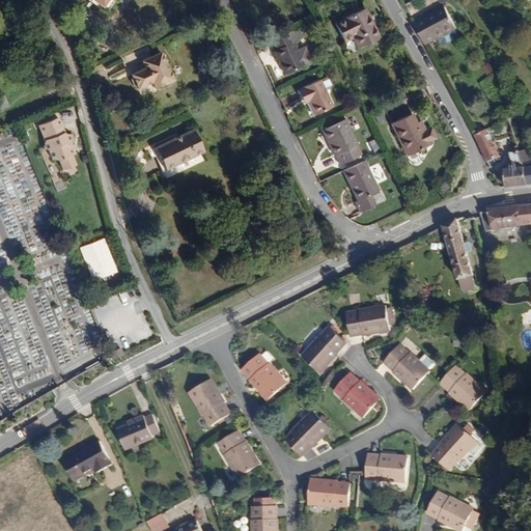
[(445,7),(414,24),(425,46),(438,38),(452,31),(456,29),(445,7)]
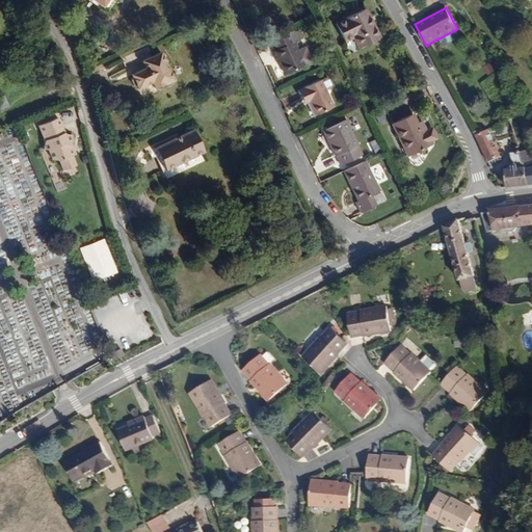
[(379,37),(365,8),(336,23),(345,42),(352,38),(357,48),(379,37)]
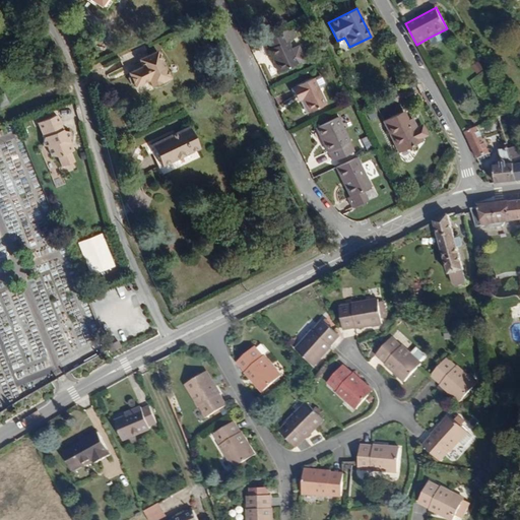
[(297,27),(309,22),(307,17),(288,26),(291,31),(298,29),(297,27)]
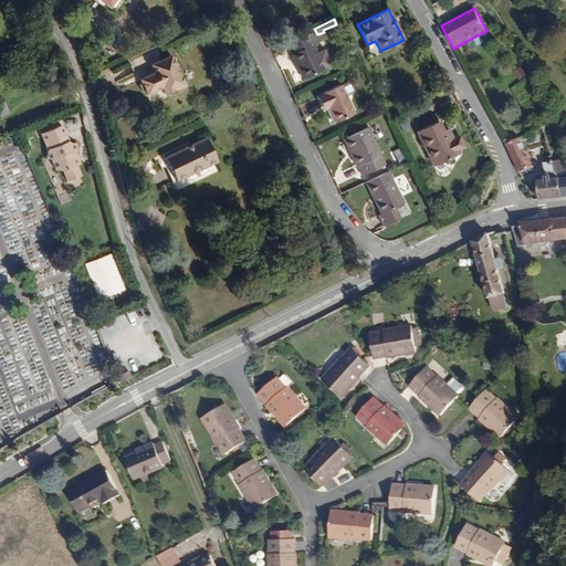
[(331,65),(323,50),(316,54),(311,44),(320,41),(317,34),(314,29),(285,42),(302,80),(331,65)]
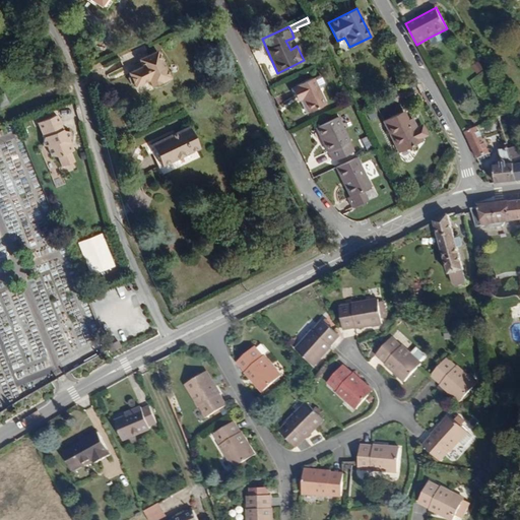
[(444,39),(445,36),(443,30),(429,38),(432,43),(435,44),(444,39)]
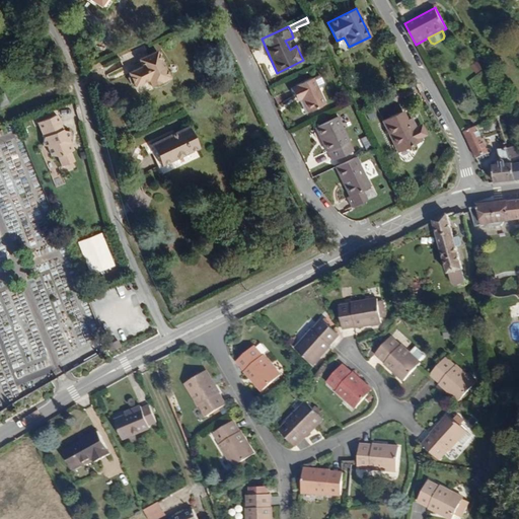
[(168,78),(155,50),(138,58),(140,66),(127,72),(127,74),(126,77),(129,83),(132,84),(133,86),(147,79),(150,86),(168,78)]
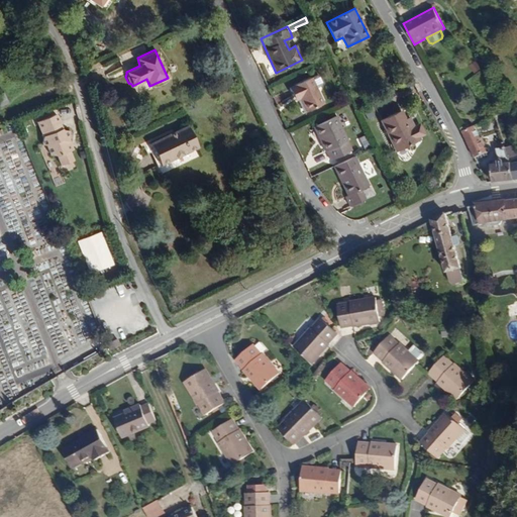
[(324,104),(315,87),(321,84),(321,82),(318,76),(316,75),(289,88),(293,97),(298,95),(300,99),(306,113),(324,104)]
